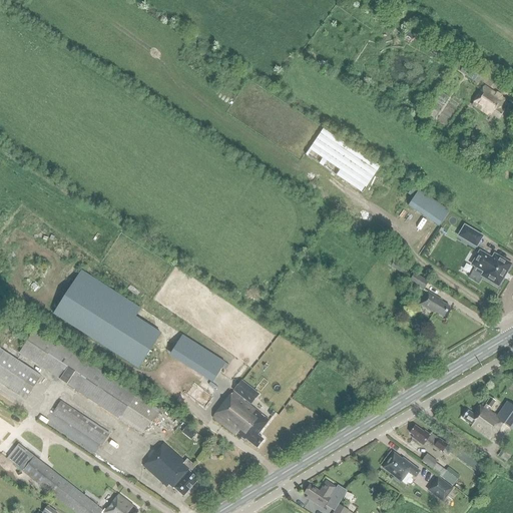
[(505,100),(484,86),(472,105),(488,115),(489,113),(499,119),(504,111),(499,108),(505,100)]
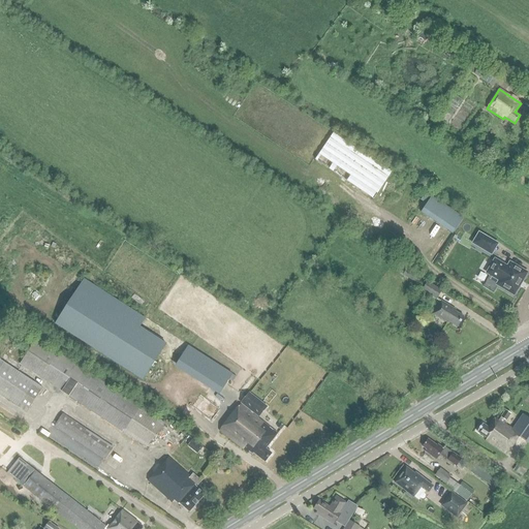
[(314,160),(373,199),(392,172),(334,132),(314,160)]
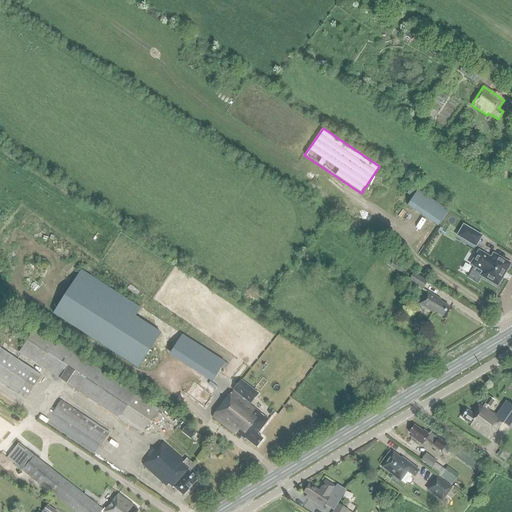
[(438,226),(448,211),(417,190),(407,205),(438,226)]
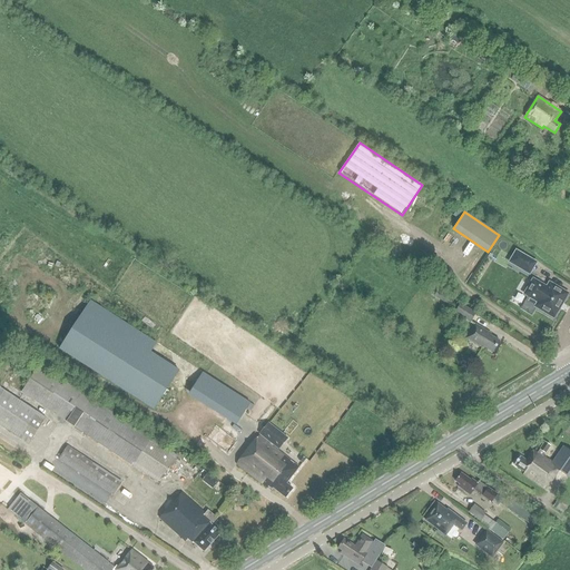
[(529,258),(516,251),(509,262),(522,271),(529,258)]
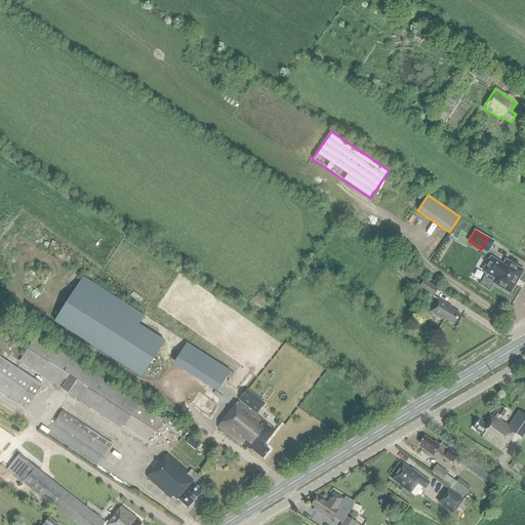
[(503,266),(493,259),(486,272),(495,278),(493,282),(510,292),(522,271),(506,261),(503,266)]
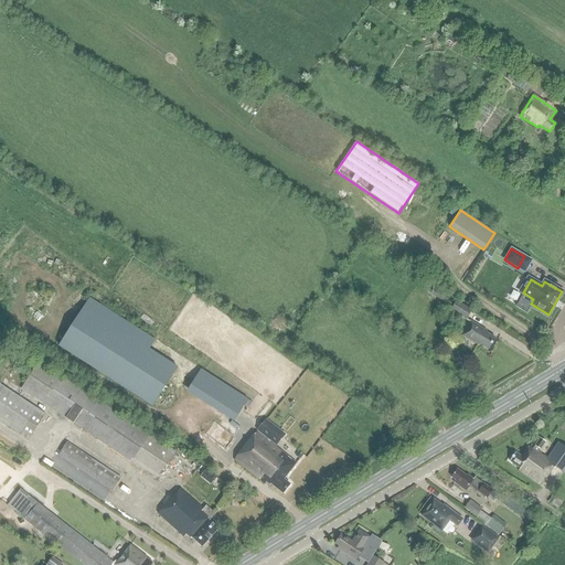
[(449,297),(433,288),(429,294),(446,304),(449,297)]
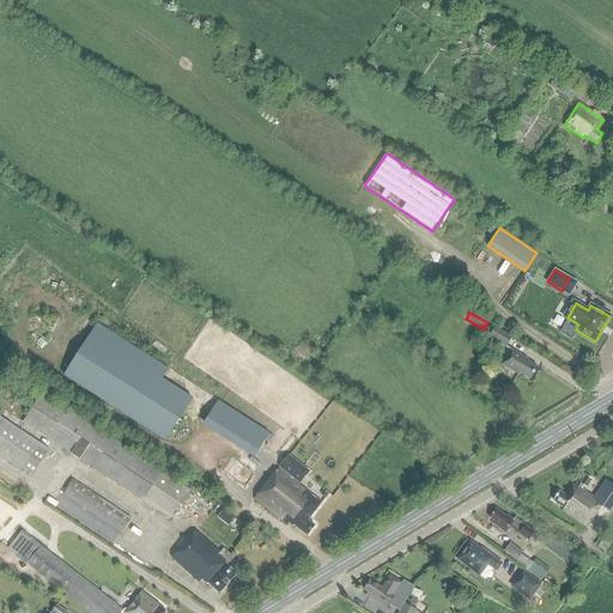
[(162,380),(168,369),(97,323),(64,375),(165,439),(192,399),(162,380)]
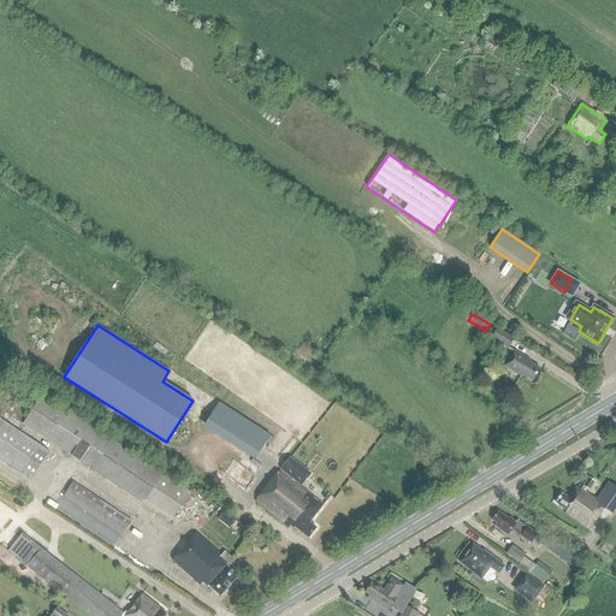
[(514,338),(497,329),(491,338),(508,348),(514,338)]
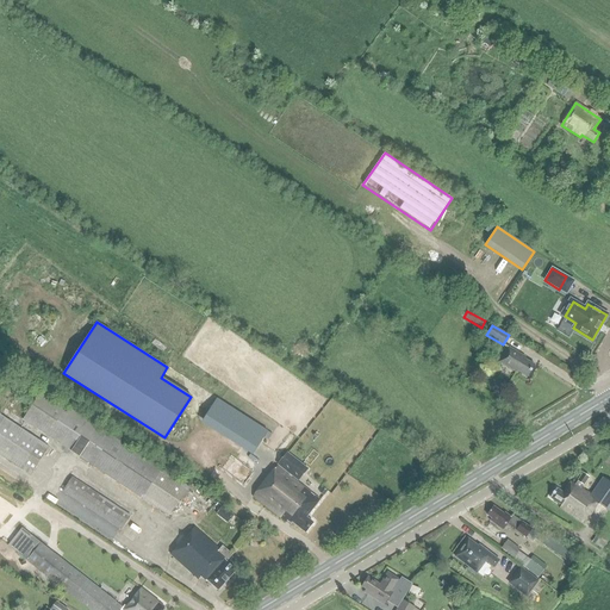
[(516,371),(527,377),(534,366),(523,359),(524,358),(508,347),(499,362),(515,372),(516,371)]
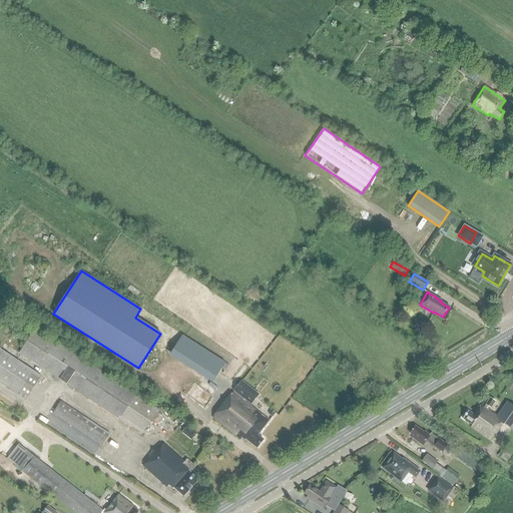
[(159,411),(35,329),(19,353),(143,435),(159,411)]
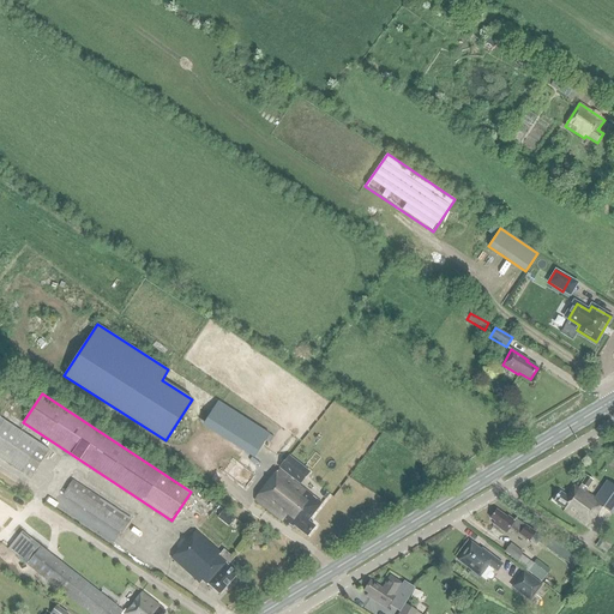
[(48,450),(0,417),(0,458),(30,479),(48,450)]
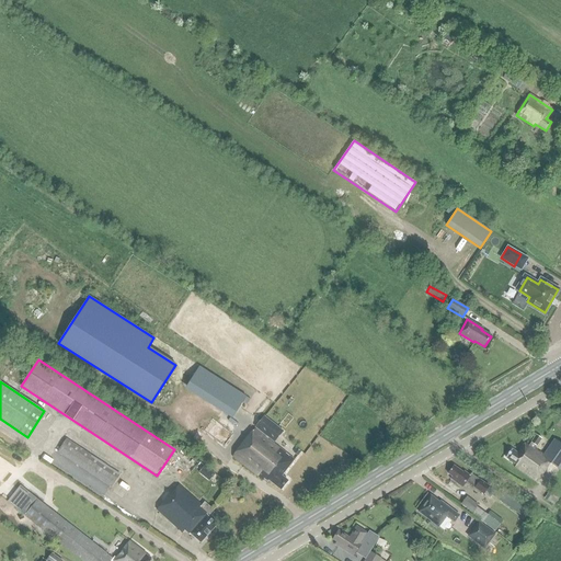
[(225,407),(233,413),(247,396),(238,389),(225,407)]
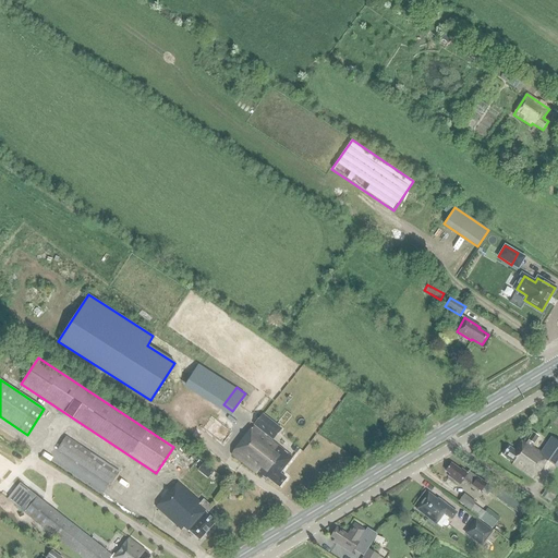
[(254,425),(273,439),(280,429),(263,415),(254,425)]
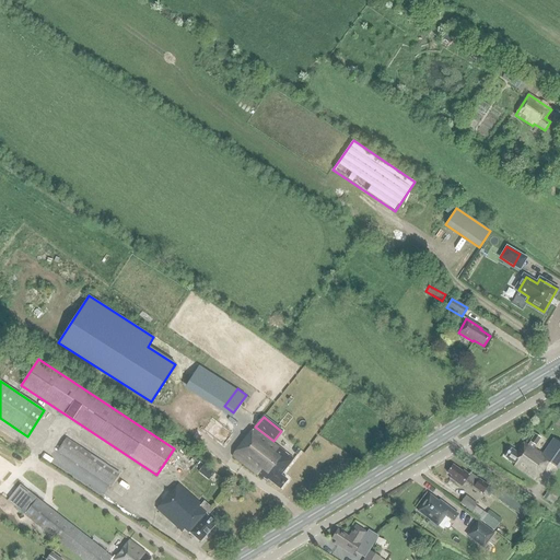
[(293,459),(254,429),(232,456),(266,482),(268,480),(280,489),(287,480),(280,475),(293,459)]
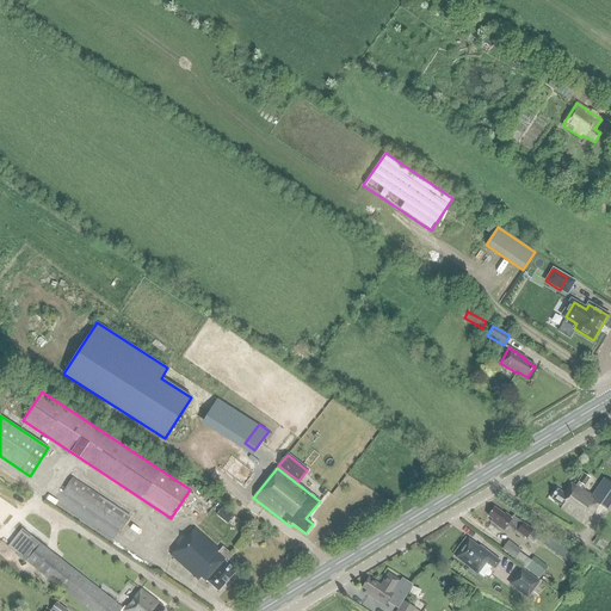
[(557,489),(550,499),(562,506),(560,508),(582,524),(588,516),(590,517),(599,505),(609,512),(610,508),(610,483),(603,479),(592,495),(582,489),(590,479),(584,474),(575,486),(571,483),(563,493),(557,489)]
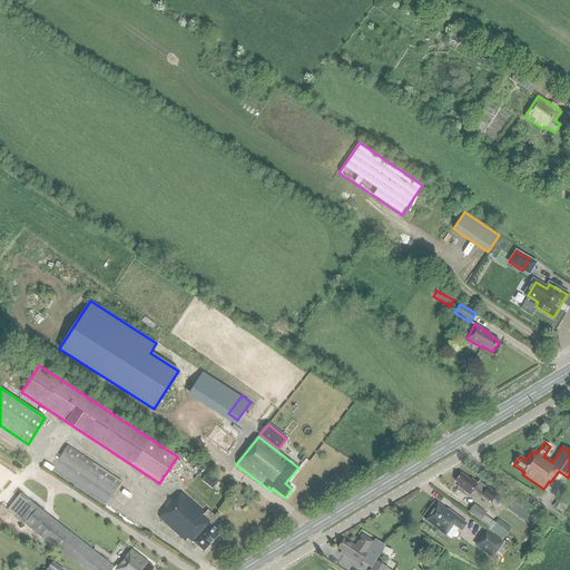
[(105,504),(121,480),(66,444),(57,460),(84,477),(77,488),(105,504)]
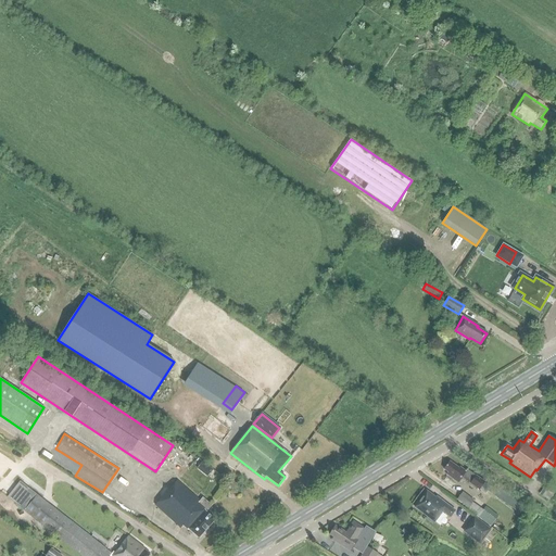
[(206,475),(212,468),(202,460),(197,467),(206,475)]
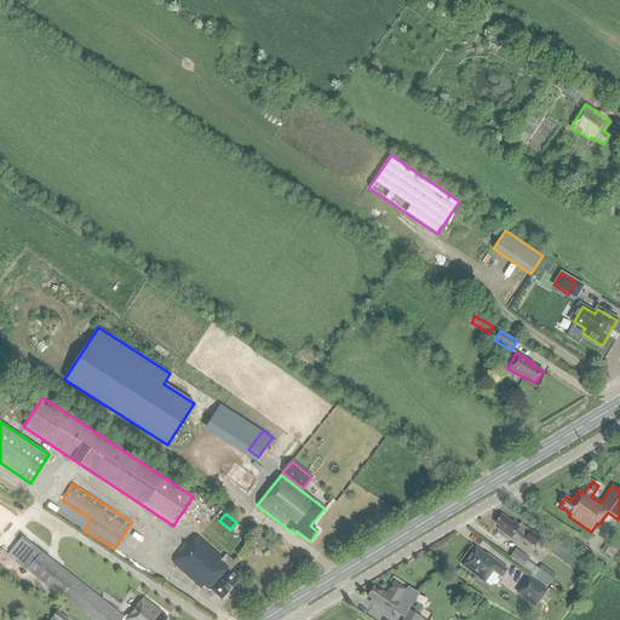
[(540,538),(530,532),(520,524),(518,526),(512,522),(511,523),(501,515),(494,523),(499,527),(498,529),(510,539),(515,533),(533,546),(540,538)]
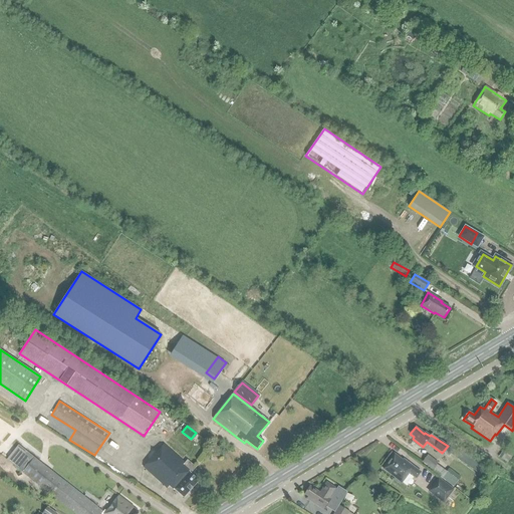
[(21,434),(6,451),(15,460),(31,443),(21,434)]
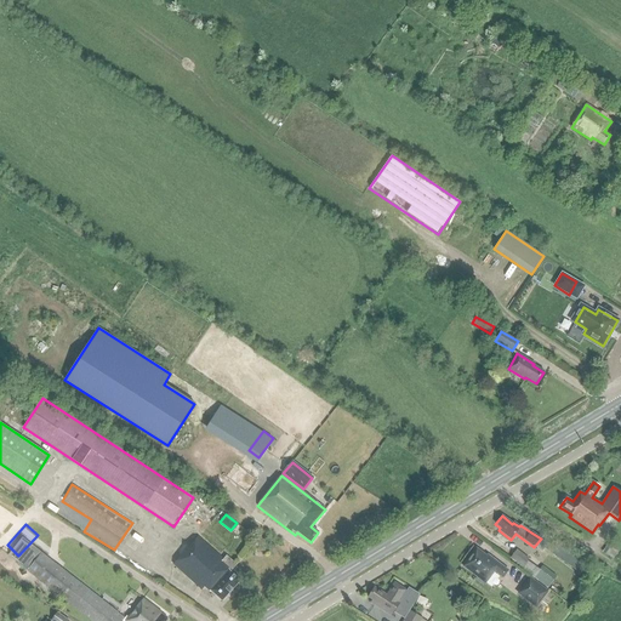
[(235,564),(226,557),(223,560),(198,537),(174,565),(201,591),(204,587),(210,592),(211,592),(222,602),(240,581),(229,571),(235,564)]
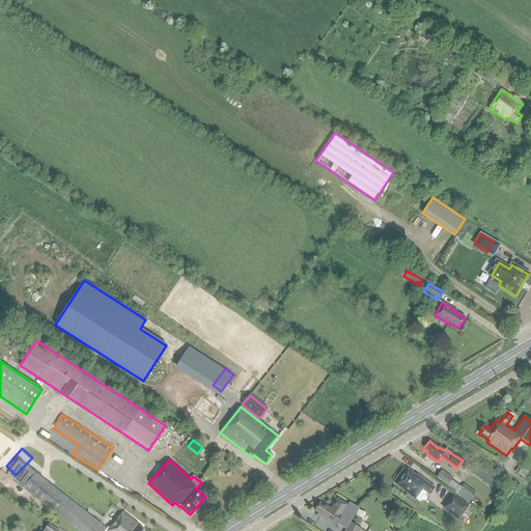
[(471,460),(465,469),(471,473),(477,465),(471,460)]
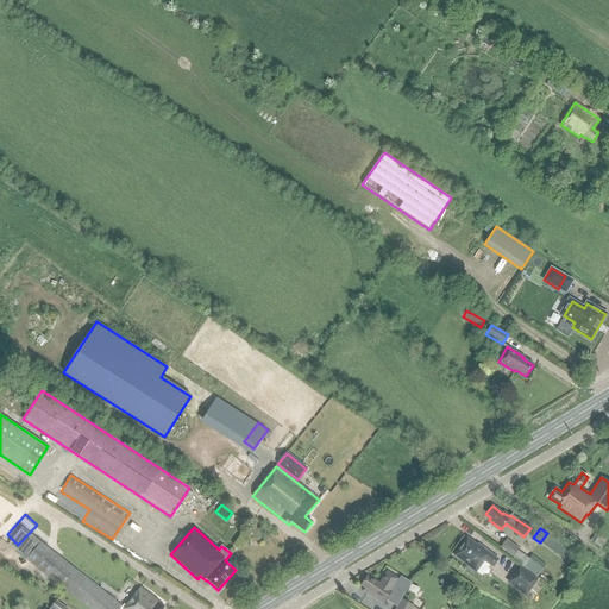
[(31,534),(17,552),(88,608),(119,608),(123,607),(114,601),(31,534)]
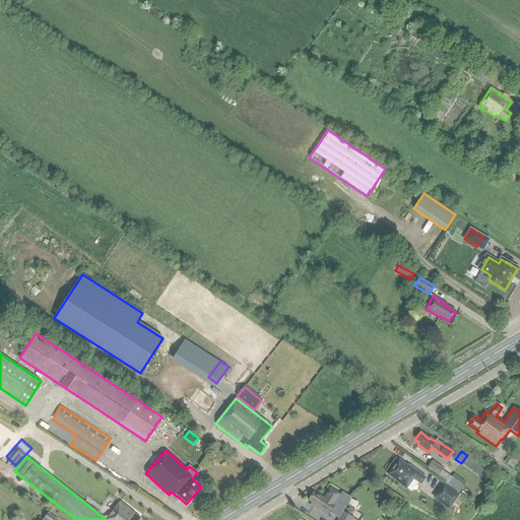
[(387,474),(399,483),(398,484),(404,490),(405,489),(406,489),(413,478),(420,483),(425,477),(411,467),(410,469),(399,459),(387,474)]
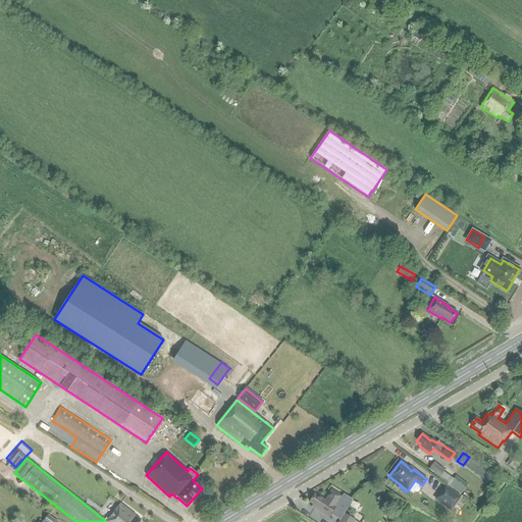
[(433,462),(429,470),(439,477),(445,470),(433,462)]
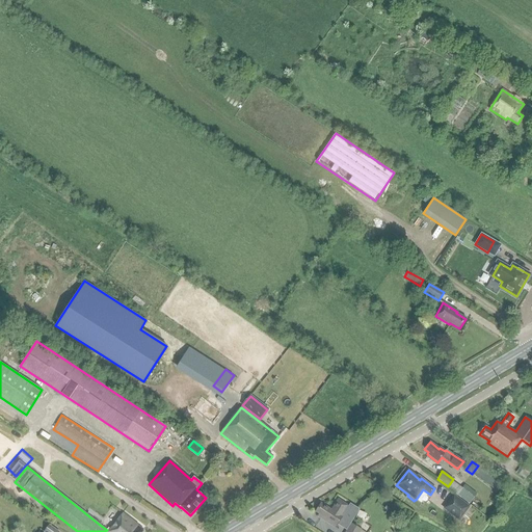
[(469,507),(453,496),(444,508),(458,520),(469,507)]
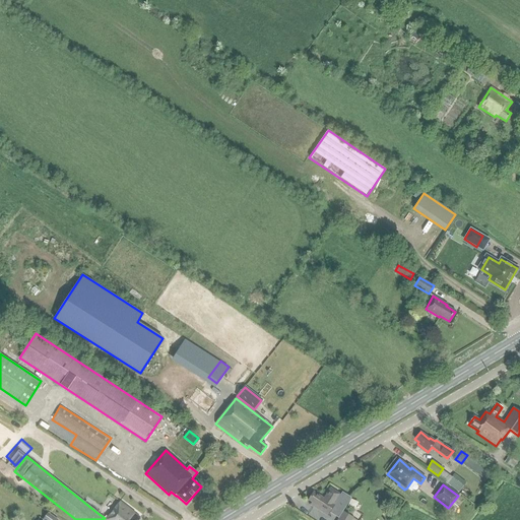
[(313,492),(308,501),(313,504),(311,506),(327,516),(329,513),(330,511),(337,515),(341,508),(343,509),(350,498),(350,499),(351,498),(341,492),(340,495),(330,488),(323,499),(313,492)]
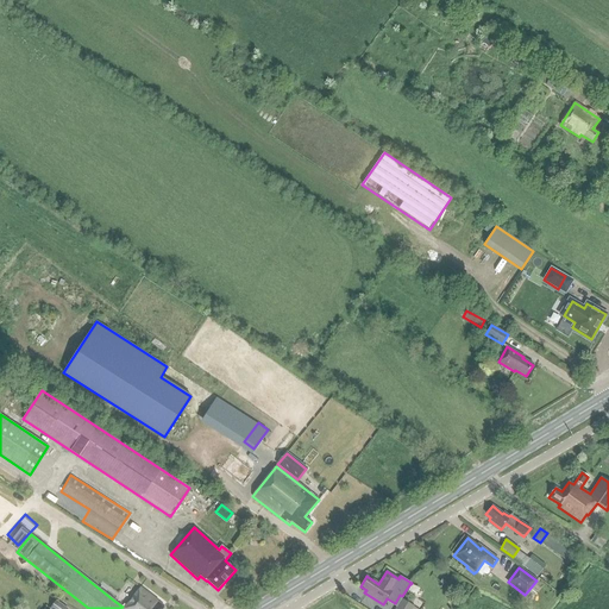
[(124,608),(162,608),(164,607),(156,598),(140,588),(124,608)]
